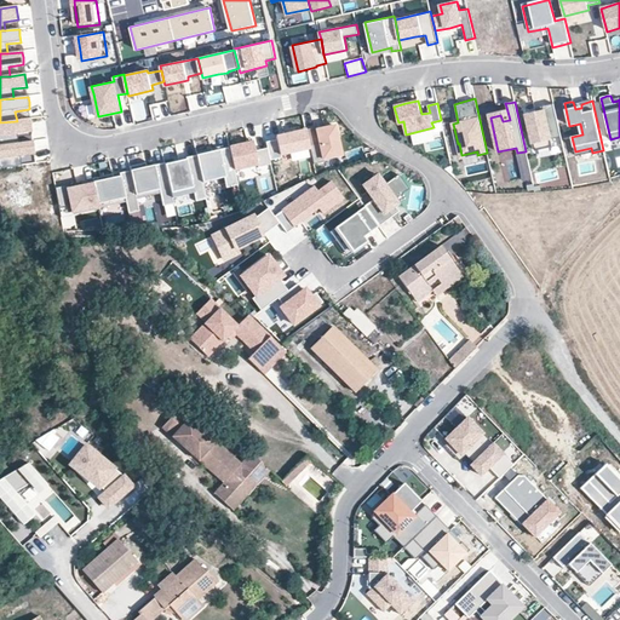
[(552,139),(562,137),(554,103),(546,104),(543,105),(544,108),(537,110),(526,113),(534,150),(554,145),(552,139)]
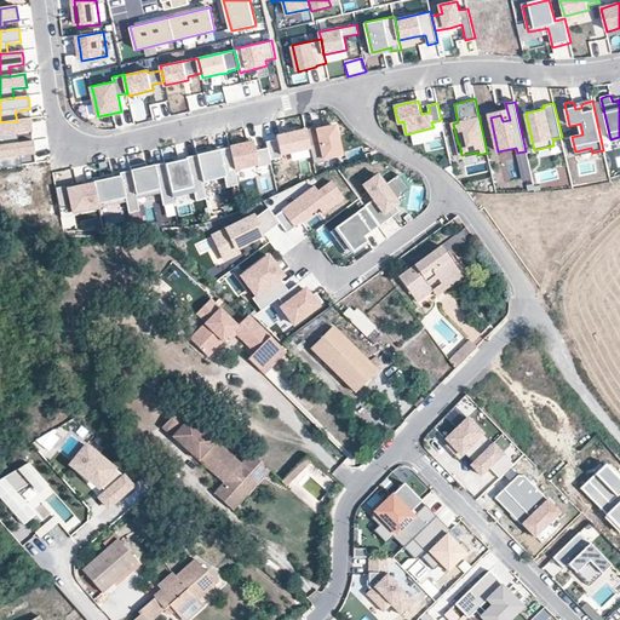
[(488,112),(491,118),(500,115),(503,121),(510,120),(506,107),(488,112)]
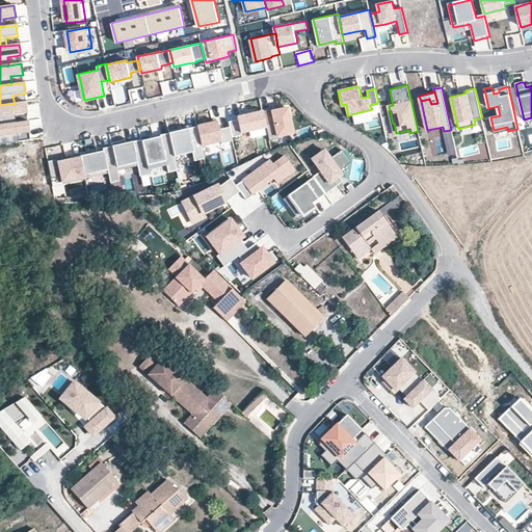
[(0,105),(0,125),(17,124),(16,114),(28,112),(27,107),(26,102),(15,104),(0,105)]
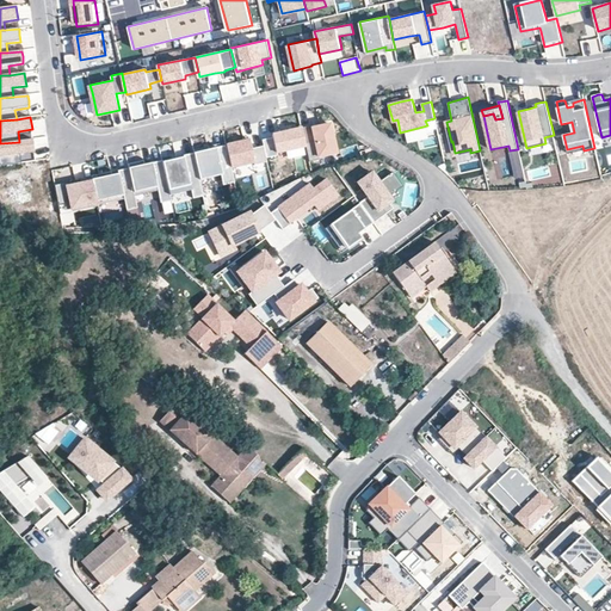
[(312,125),(301,128),(302,131),(307,154),(309,162),(319,160),(319,158),(337,153),(331,124),(312,128),(312,125)]
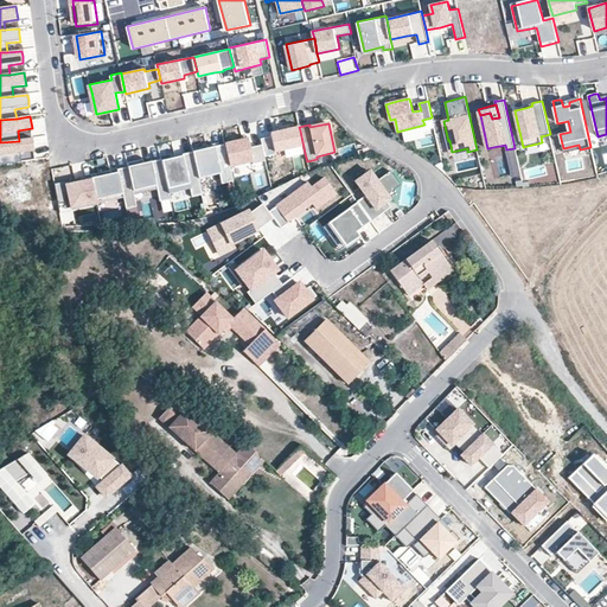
[(281,134),(261,139),(262,146),(267,163),(305,153),(300,131),(281,134)]
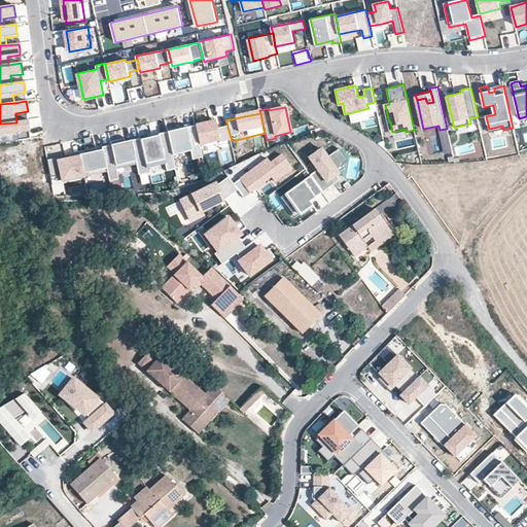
[(0,124),(0,140),(0,143),(19,141),(18,133),(30,131),(29,125),(29,120),(16,123),(0,124)]
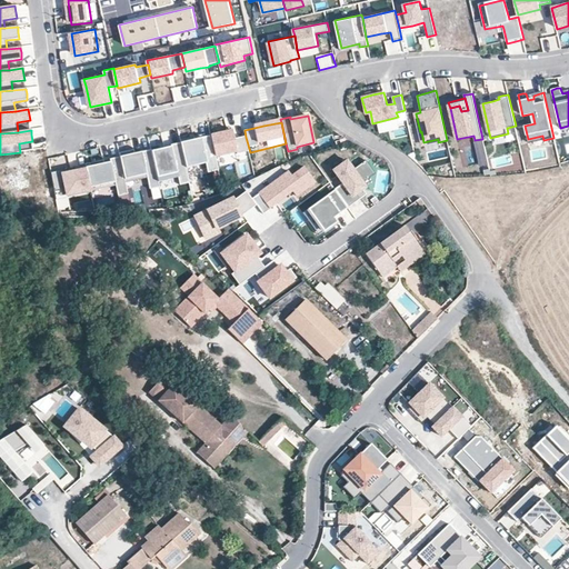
[(250,152),(246,137),(236,139),(233,131),(227,133),(211,137),(216,157),(238,151),(239,155),(250,152)]
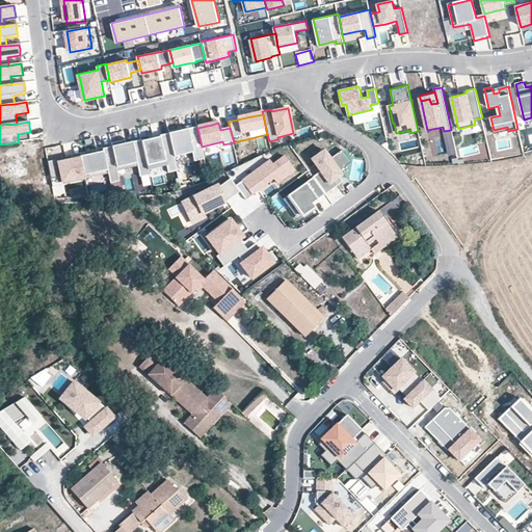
[(195,161),(205,159),(202,147),(197,128),(189,129),(183,131),(182,129),(169,132),(169,134),(175,157),(193,152),(195,161)]
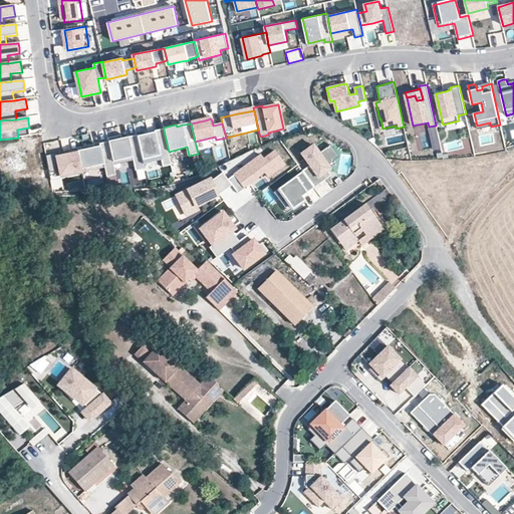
[(438,126),(429,127),(431,150),(439,150),(438,126)]
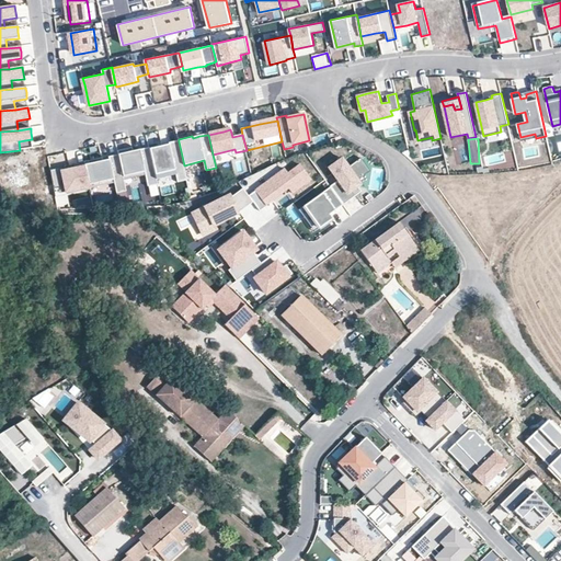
[(184,165),(179,141),(173,142),(170,144),(170,145),(171,148),(151,152),(156,173),(176,169),(178,174),(179,182),(187,181),(184,165)]
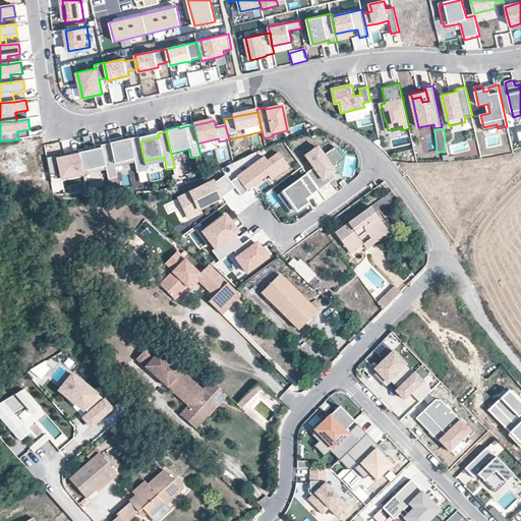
[(111,143),(115,165),(134,160),(135,164),(137,174),(148,172),(146,166),(145,161),(140,141),(139,138),(139,137),(135,138),(130,139),(131,141),(124,143),(124,140),(123,137),(110,140),(111,143)]
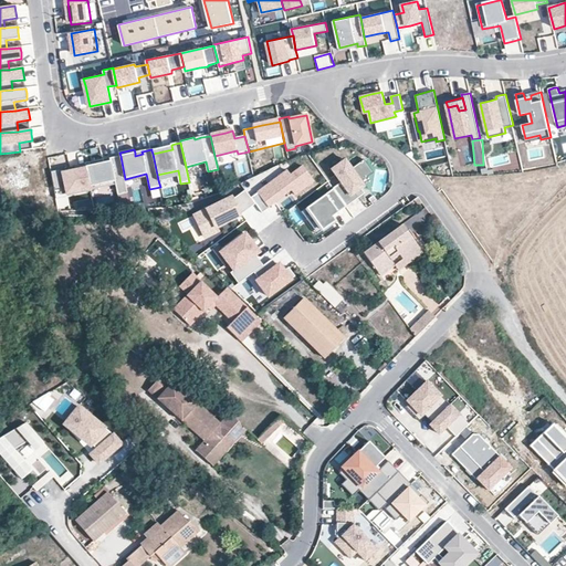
[(86,169),(91,187),(115,181),(116,185),(118,196),(128,194),(126,182),(125,179),(121,156),(111,158),(111,161),(112,164),(105,165),(105,163),(104,160),(85,164),(86,169)]
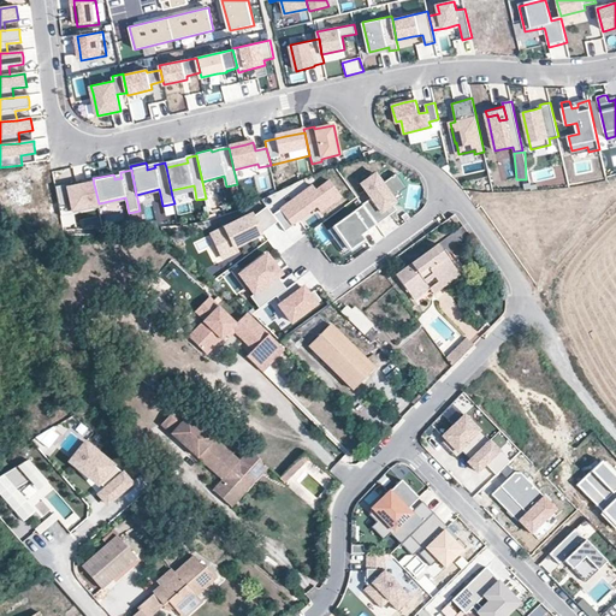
[(362,206),(363,207),(377,226),(390,217),(397,212),(394,206),(390,201),(394,199),(407,189),(396,175),(383,184),(375,175),(361,185),(372,200),(362,206)]
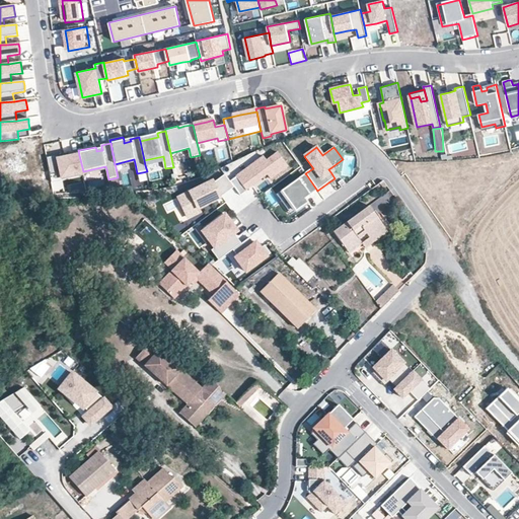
[(278,153),(267,161),(264,157),(230,182),(234,189),(240,197),(247,192),(245,189),(253,182),(266,173),(271,179),(288,167),(278,153)]
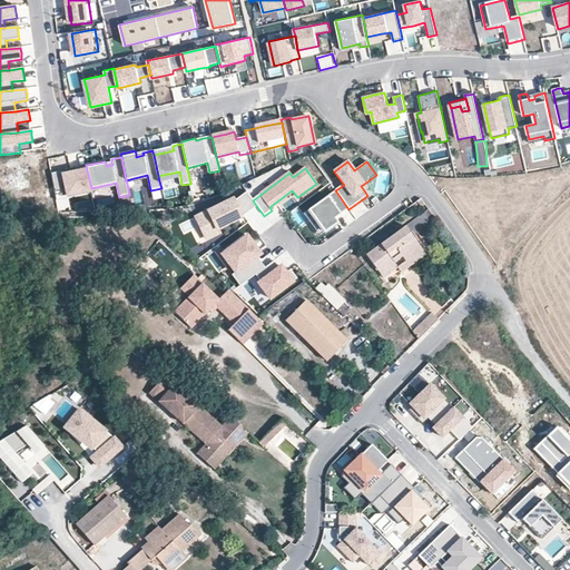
[(72,169),(52,174),(56,192),(67,189),(71,188),(72,194),(91,189),(91,188),(87,170),(81,172),(77,173),(74,173),(72,169)]
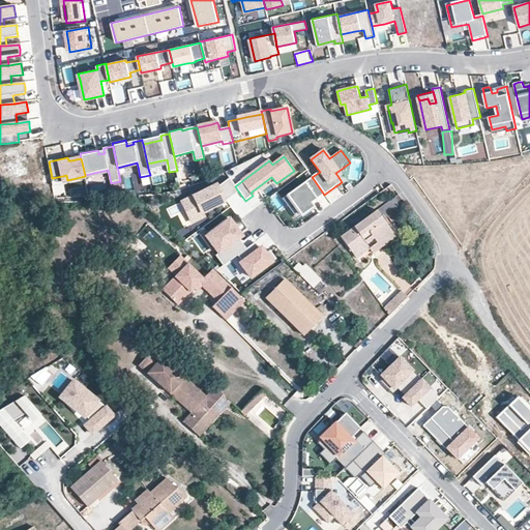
[(167,159),(147,164),(148,169),(168,165),(167,159)]
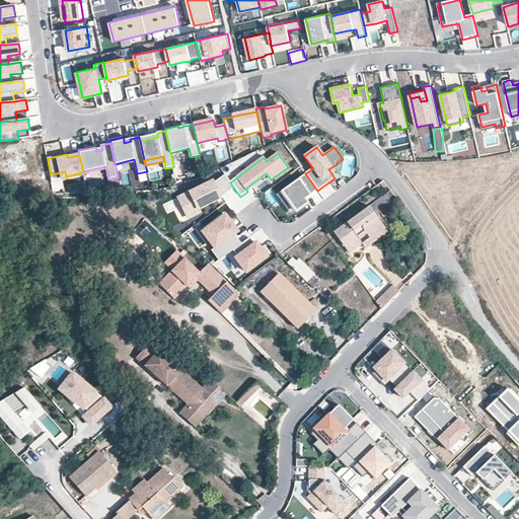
[(105,166),(83,171),(83,172),(84,174),(106,169),(105,166)]
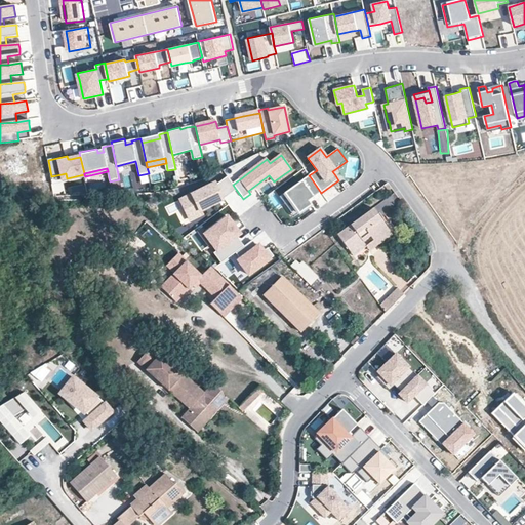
[(66,173),(62,174),(63,183),(85,177),(85,176),(84,174),(67,178),(66,173)]
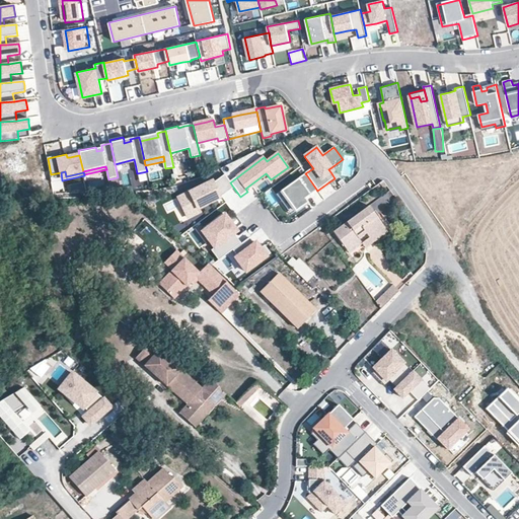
[(306,174),(277,195),(283,203),(287,200),(296,212),(301,208),(305,205),(302,202),(305,200),(317,191),(306,174)]
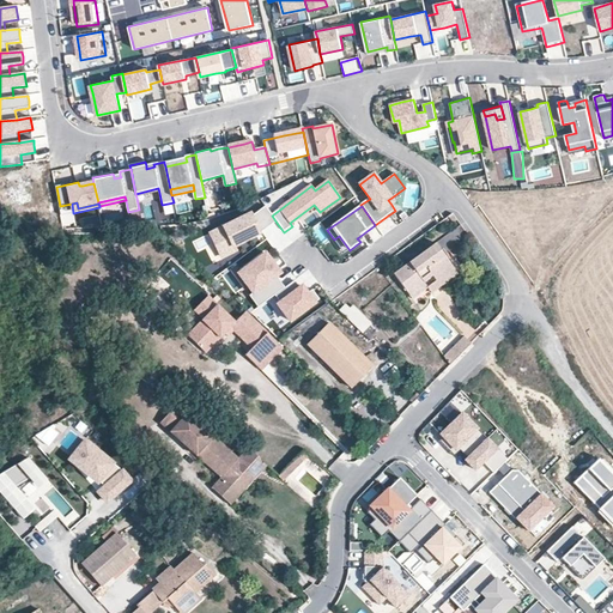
[(272,216),(266,207),(253,217),(250,214),(211,234),(223,258),(237,252),(235,247),(248,241),(247,237),(259,231),(261,235),(269,229),(277,223),(272,216)]
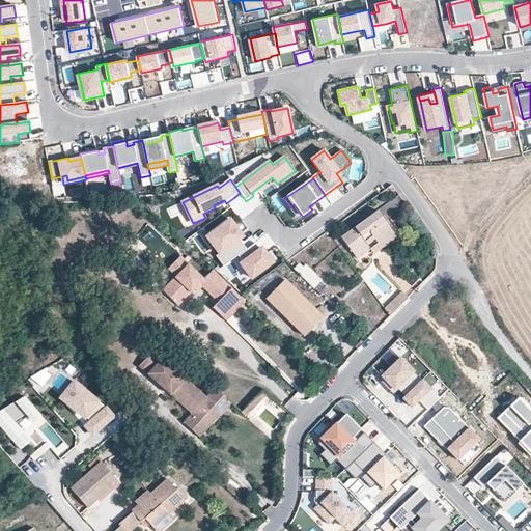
[(214,205),(215,208),(226,203),(224,200),(214,205)]
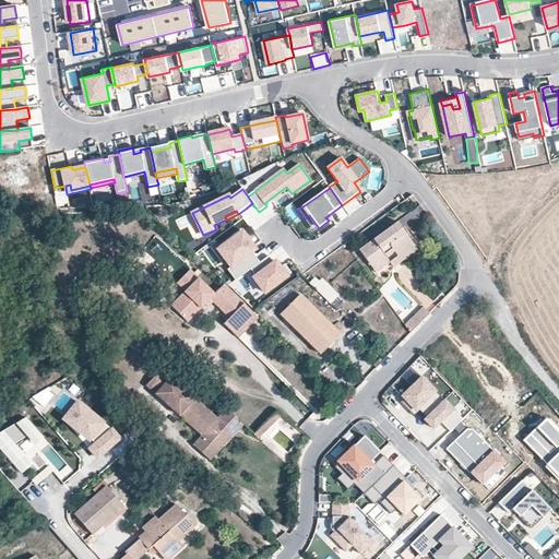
[(309,215),(305,218),(313,232),(319,228),(309,215)]
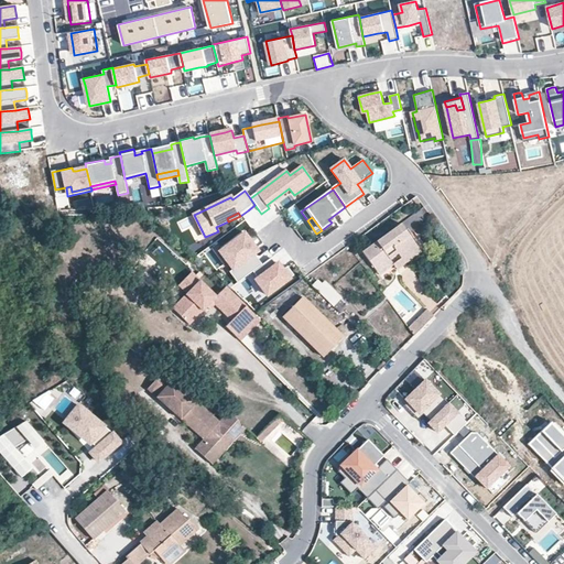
[(401,258),(416,246),(400,224),(362,251),(376,270),(390,260),(398,253),(401,258)]
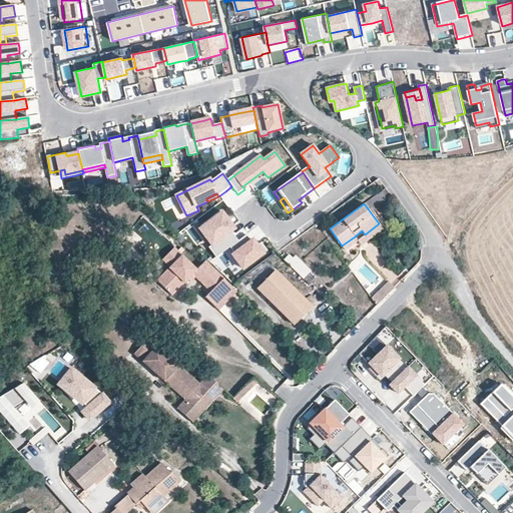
[(229,221),(221,211),(202,226),(214,242),(211,244),(208,246),(216,258),(230,246),(238,240),(229,228),(230,227),(229,225),(227,223),(229,221)]
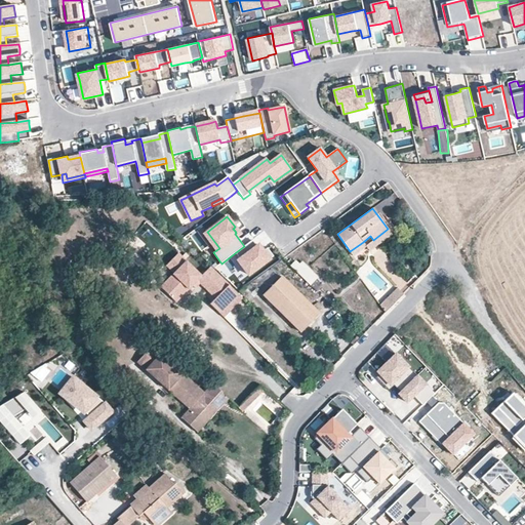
[(369,251),(392,235),(388,229),(373,240),(365,245),(366,246),(369,251)]
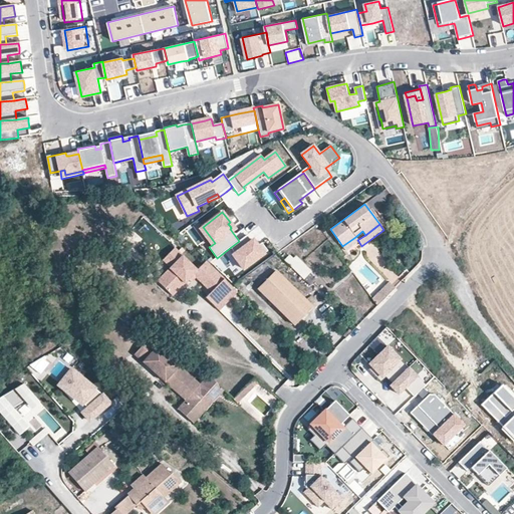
[(215,243),(203,227),(200,229),(212,245),(215,243)]
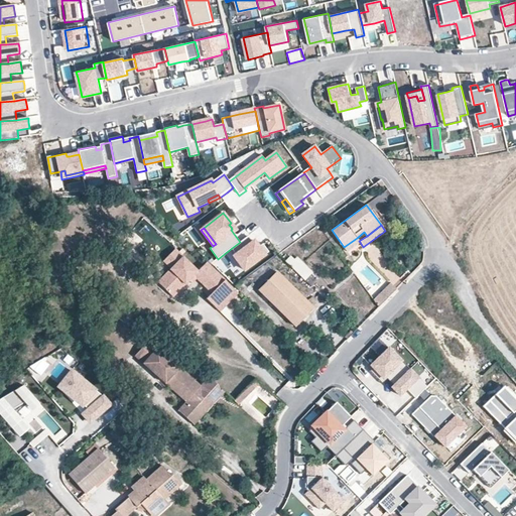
[(248,236),(240,242),(232,248),(236,254),(234,256),(244,270),(268,252),(262,244),(259,247),(256,244),(254,241),(252,242),(248,236)]
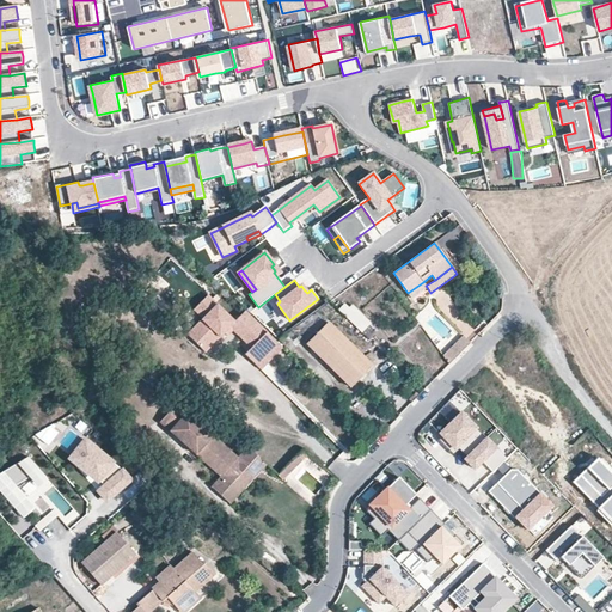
[(427,287),(426,286),(423,282),(408,293),(411,299),(427,287)]
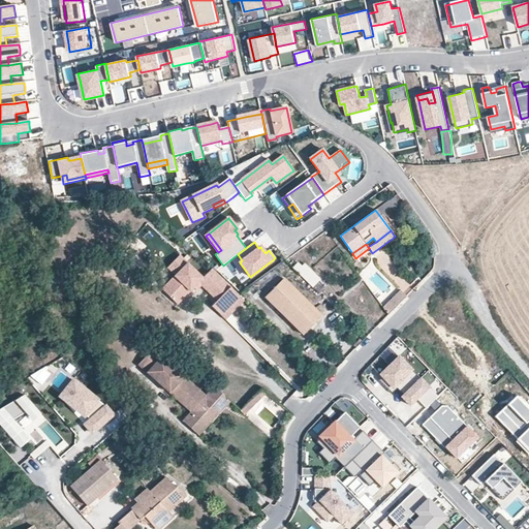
[(177,254),(163,269),(170,275),(157,289),(174,306),(188,291),(190,293),(198,284),(216,302),(210,308),(222,320),(242,300),(210,269),(200,278),(177,254)]
